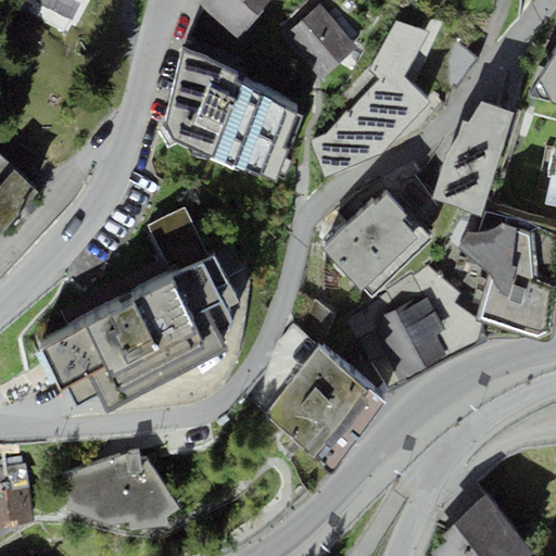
[(77,22),(87,0),(27,0),(34,2),(29,13),(67,30),(72,20),(77,22)]
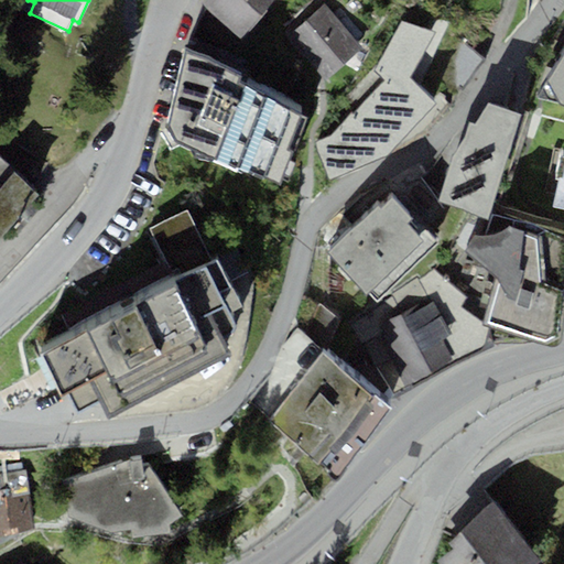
[(241,38),(272,0),(204,0),(202,3),(241,38)]
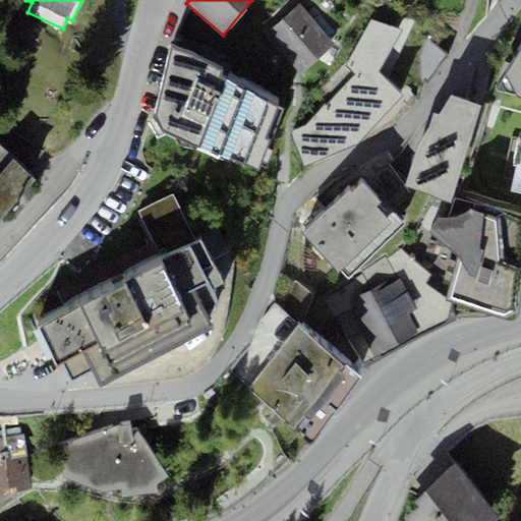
[(301,73),(335,45),(300,4),(266,34),(265,35),(279,52),(281,51),(301,73)]
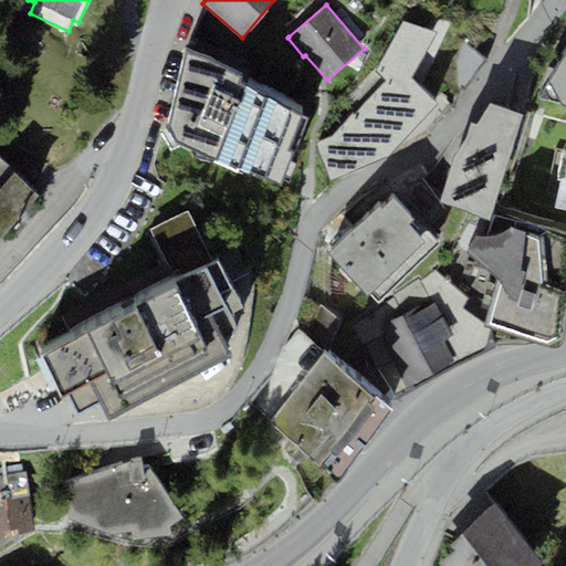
[(316,142),(331,180),(388,156),(437,102),(412,76),(438,31),(404,22),(374,72),(386,82),(356,114),(353,111),(331,136),(316,142)]
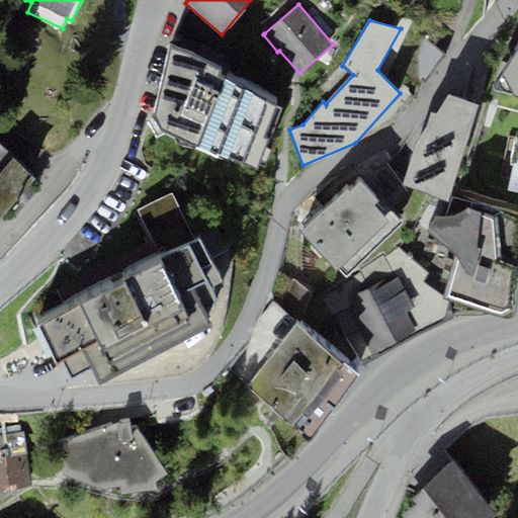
[(219,69),(170,46),(153,115),(160,128),(236,161),(237,158),(259,167),(282,108),(216,74),(219,69)]
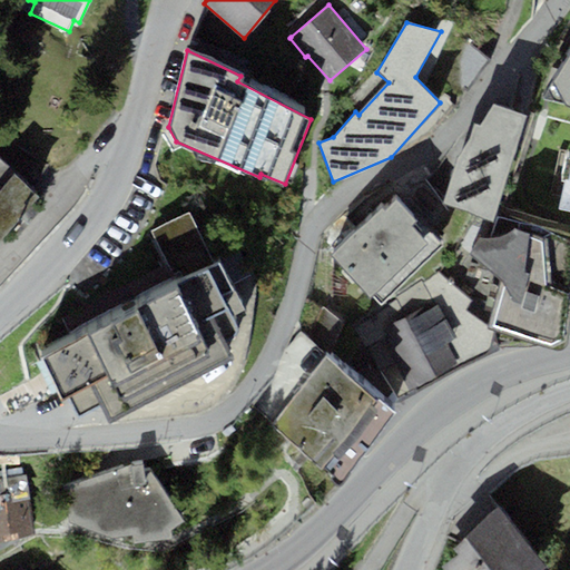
[(567,105),(569,105),(569,53),(553,84),(567,105)]
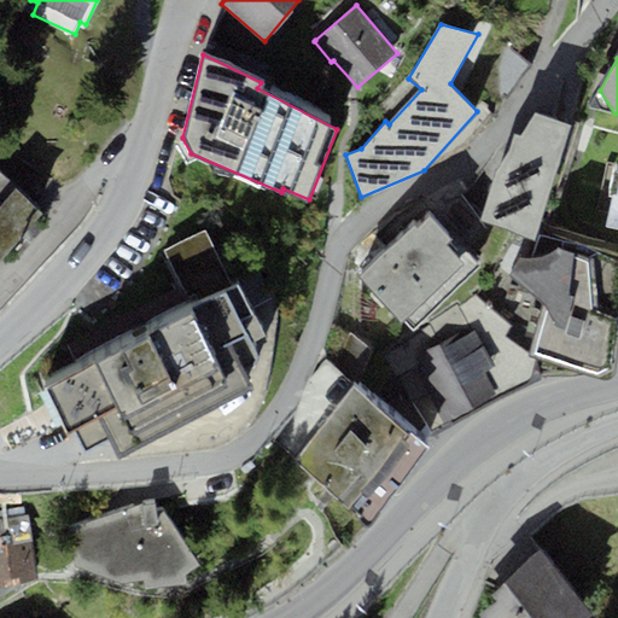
[(566,128),(536,115),(520,138),(514,135),(495,174),(481,221),(531,237),(566,128)]
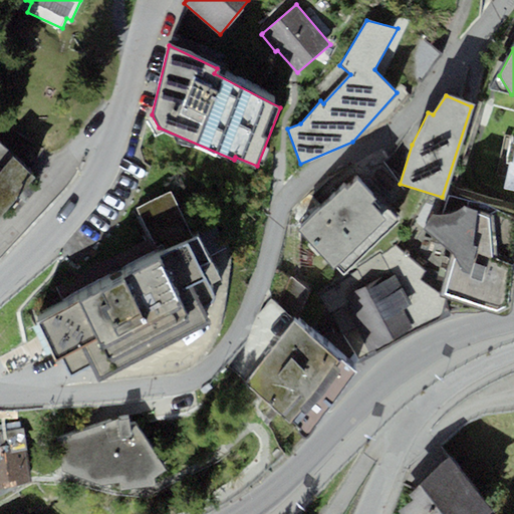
[(513,142),(505,187),(513,189),(513,142)]
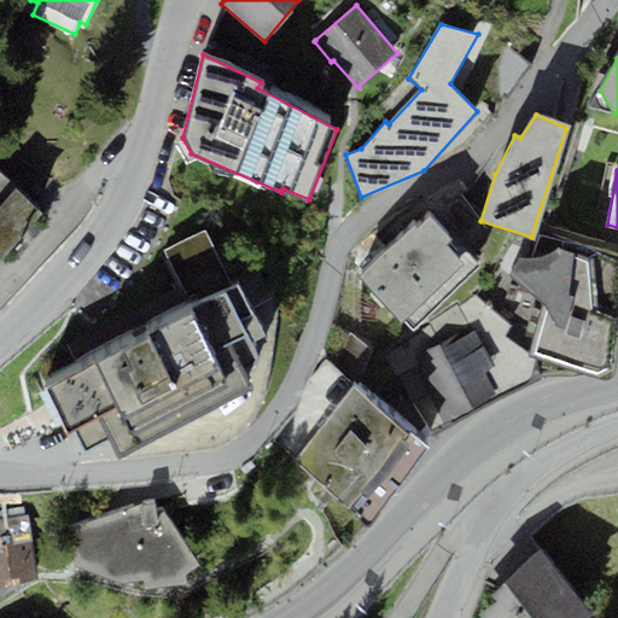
[(0,258),(44,210),(0,175),(0,258)]
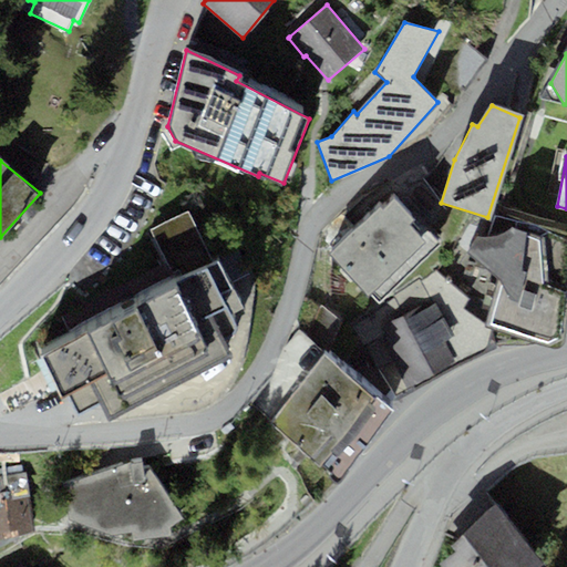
[(381,206),(329,254),(369,296),(372,292),(379,301),(441,244),(397,197),(384,209),(381,206)]
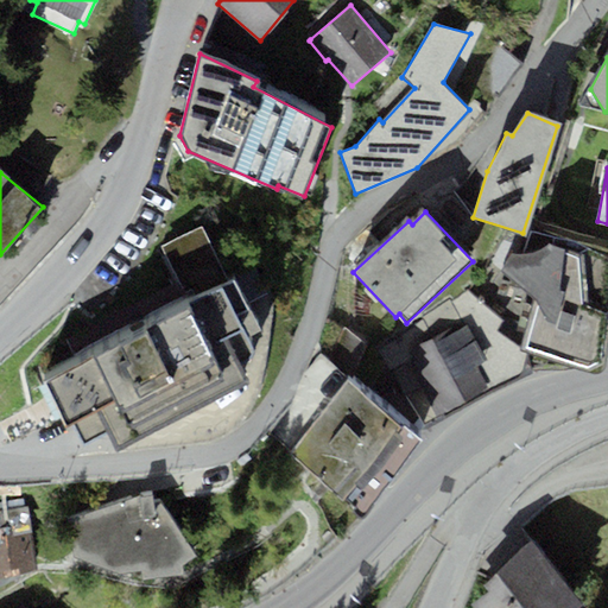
[(191,305),(44,381),(68,426),(75,423),(86,443),(109,431),(119,449),(249,380),(240,362),(255,354),(246,335),(259,328),(234,279),(229,282),(201,227),(160,248),(191,305)]
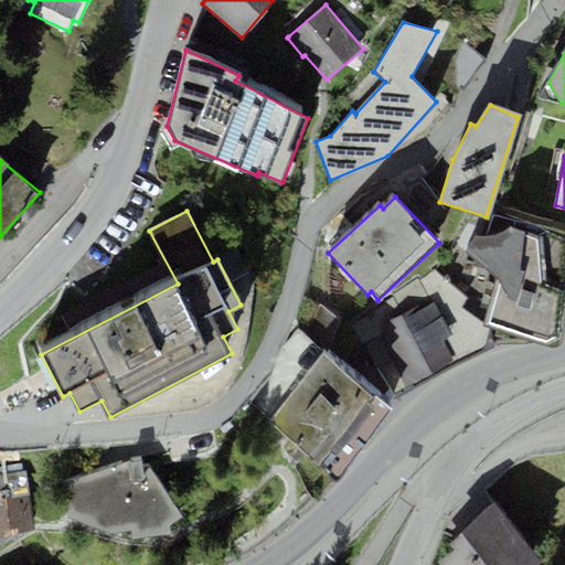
[(564,238),(534,222),(493,214),(484,234),(475,233),(464,251),(498,276),(499,285),(487,326),(521,338),(547,340),(554,339),(560,334),(564,268),(564,238)]
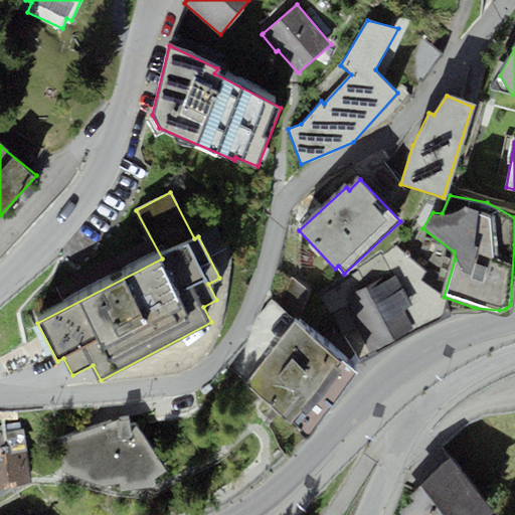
[(412,303),(396,275),(389,279),(386,274),(345,296),(350,305),(346,307),(374,357),(418,332),(404,308),(412,303)]
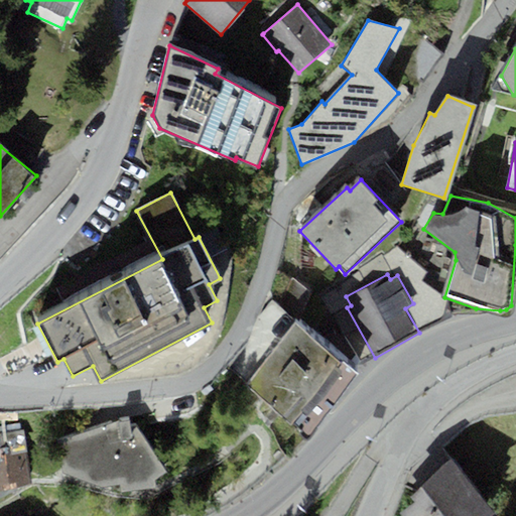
[(295,323),(245,385),(308,436),(359,374),(295,323)]
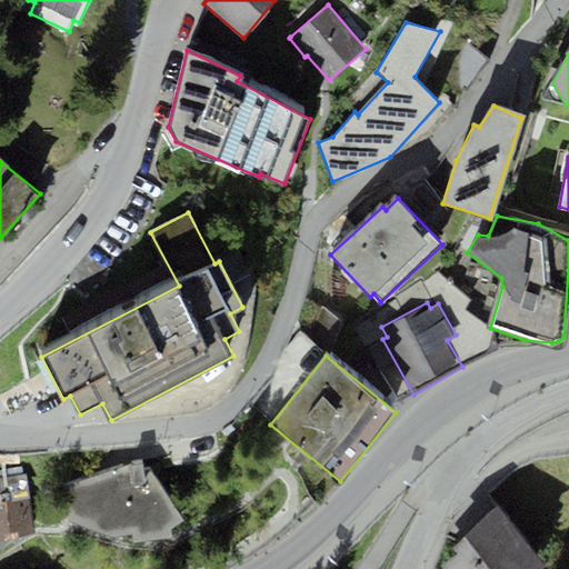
[(183,519),(151,468),(145,468),(142,462),(130,463),(63,487),(70,520),(111,535),(132,532),(133,541),(173,536),(172,526),(183,519)]
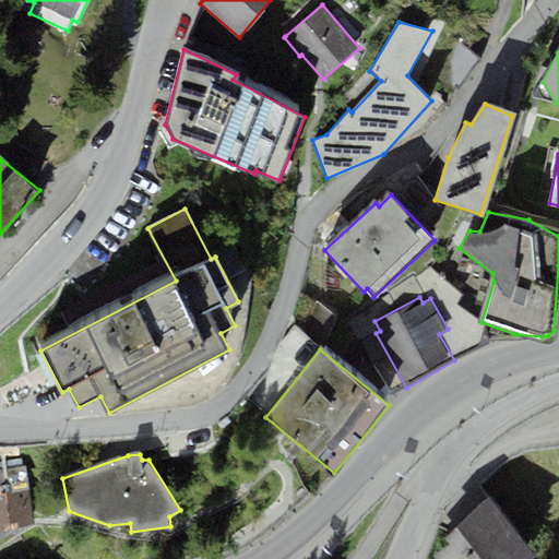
[(0,470),(0,496),(30,491),(24,465),(0,470)]
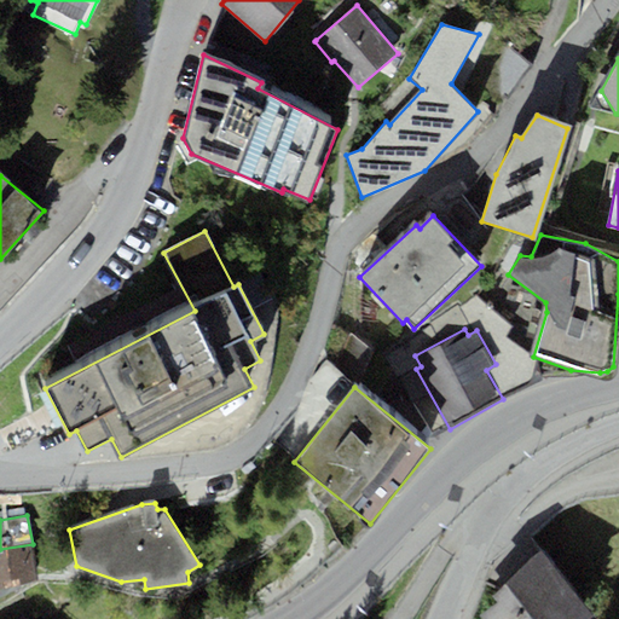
[(0,549),(0,585),(39,579),(33,544),(0,549)]
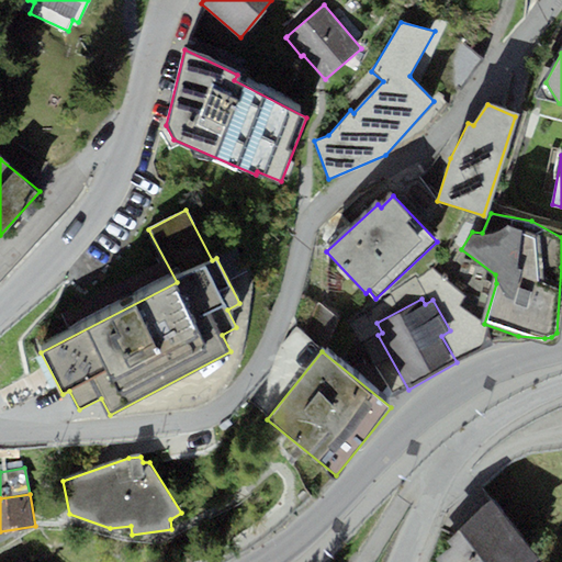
[(532,561),(538,558),(491,502),(447,539),(452,546),(436,559),(438,561),(532,561)]
